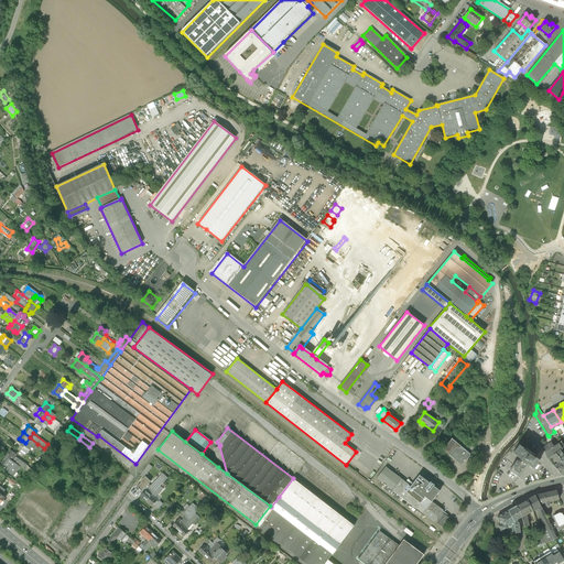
[(545,453),(561,442),(557,437),(552,441),(550,437),(549,436),(544,438),(549,444),(542,448),(545,453)]
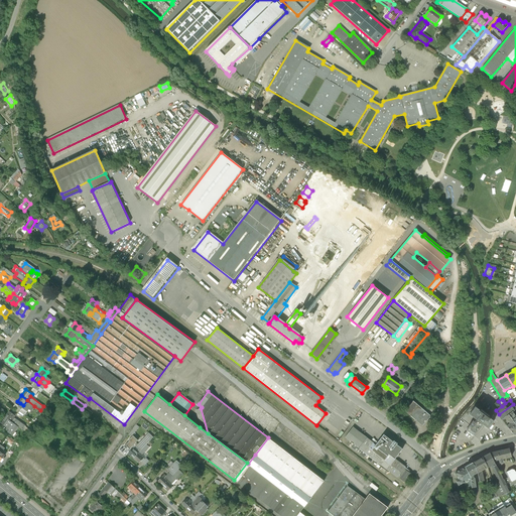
[(34,406),(27,400),(23,405),(20,403),(18,406),(15,403),(13,406),(24,414),(27,411),(29,413),(34,406)]
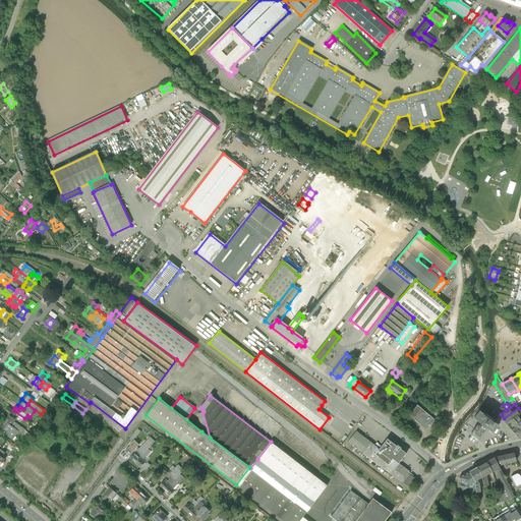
[(435,420),(417,405),(409,415),(426,429),(435,420)]
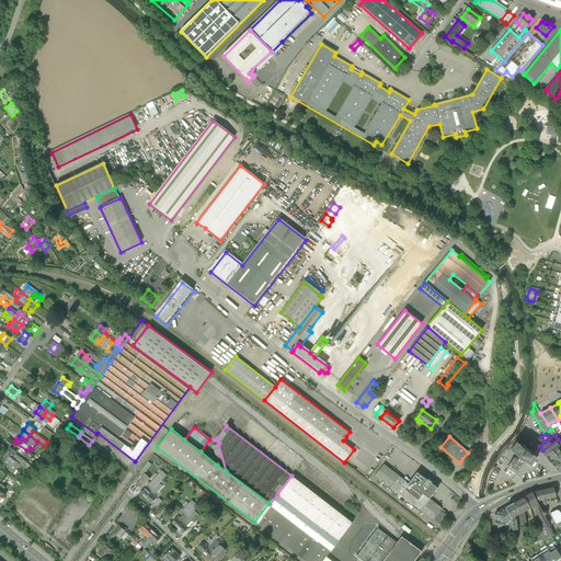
[(560,444),(558,439),(542,450),(545,456),(549,454),(548,454),(552,450),(558,447),(559,446),(560,444)]
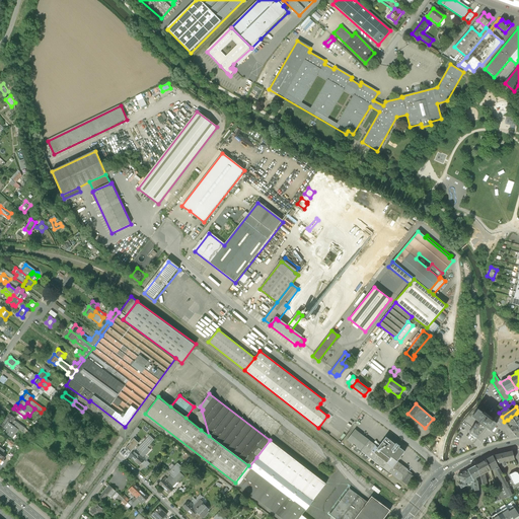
[(491,431),(497,424),(491,420),(492,418),(485,413),(484,414),(477,410),(471,417),(477,421),(469,432),(476,438),(484,429),(483,429),(485,426),(491,431)]
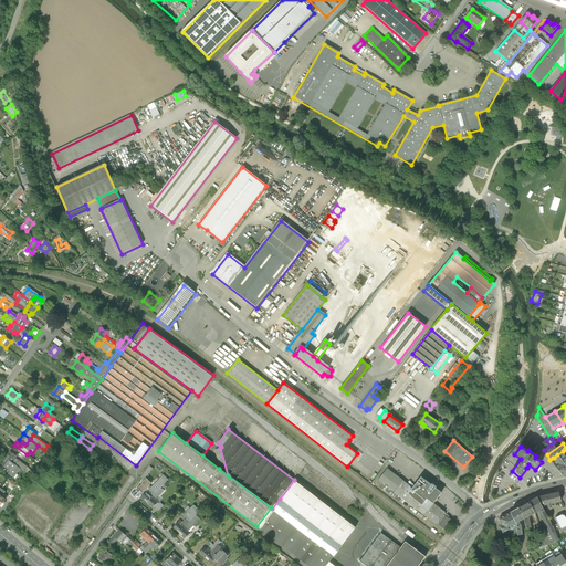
[(213,451),(219,469),(228,475),(220,448),(213,451)]
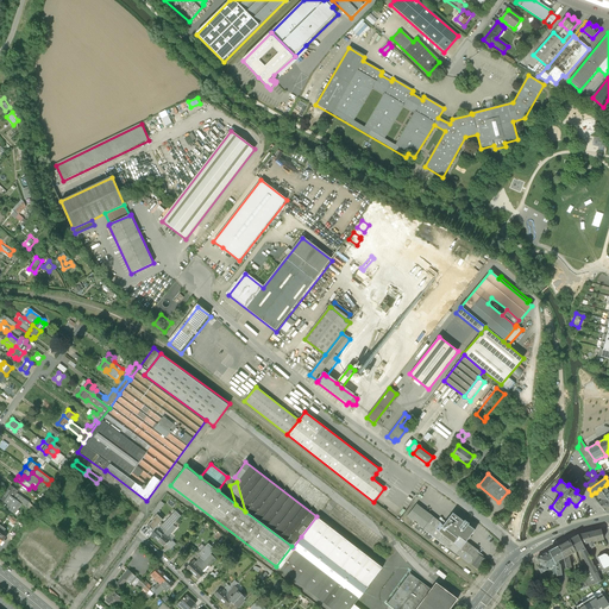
[(6,493),(12,497),(16,494),(17,491),(11,487),(6,493)]
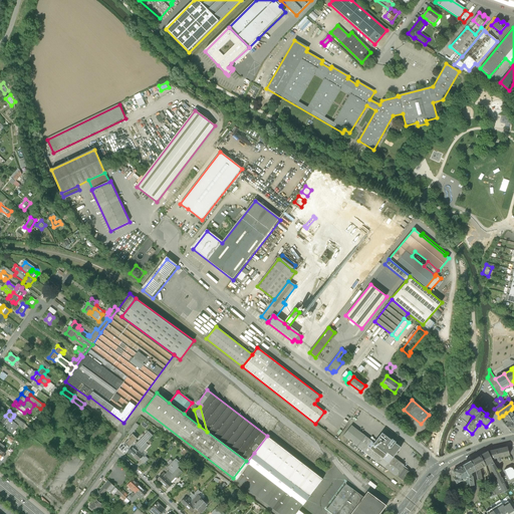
[(512,434),(513,432),(513,423),(506,413),(502,416),(503,416),(506,421),(507,421),(507,422),(505,424),(512,434)]
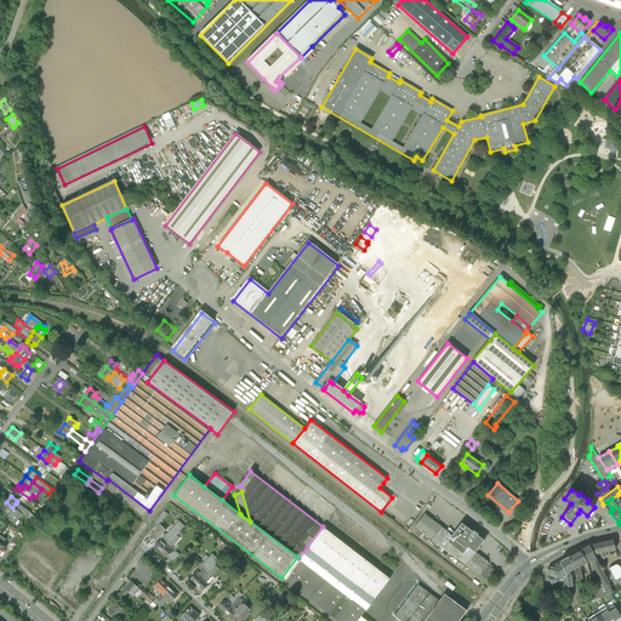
[(15,524),(22,514),(12,507),(6,502),(1,510),(11,517),(9,520),(15,524)]
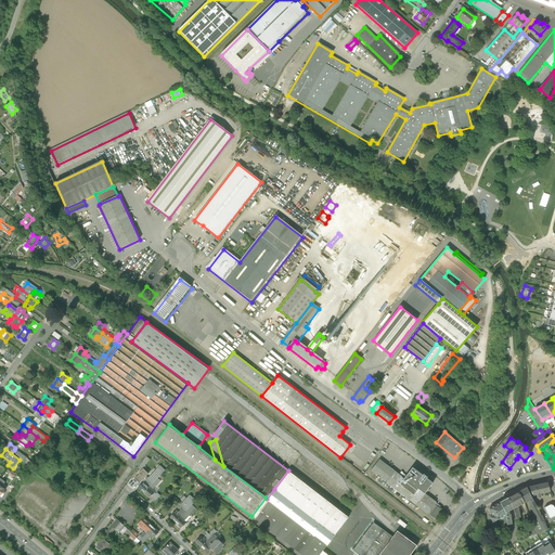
[(26,459),(14,450),(11,453),(20,460),(30,467),(33,464),(26,459)]
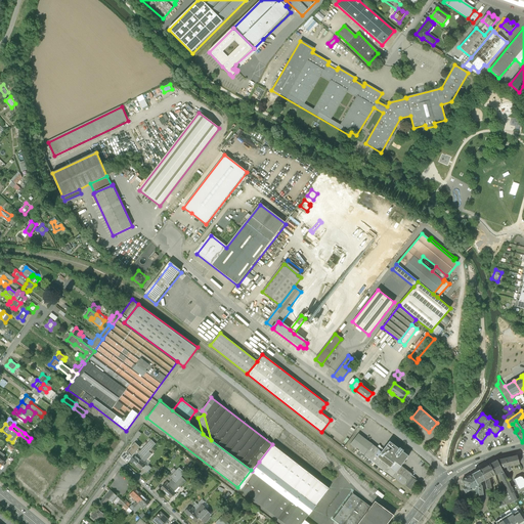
[(138,432),(131,442),(136,446),(138,444),(136,442),(137,440),(136,439),(141,434),(138,432)]
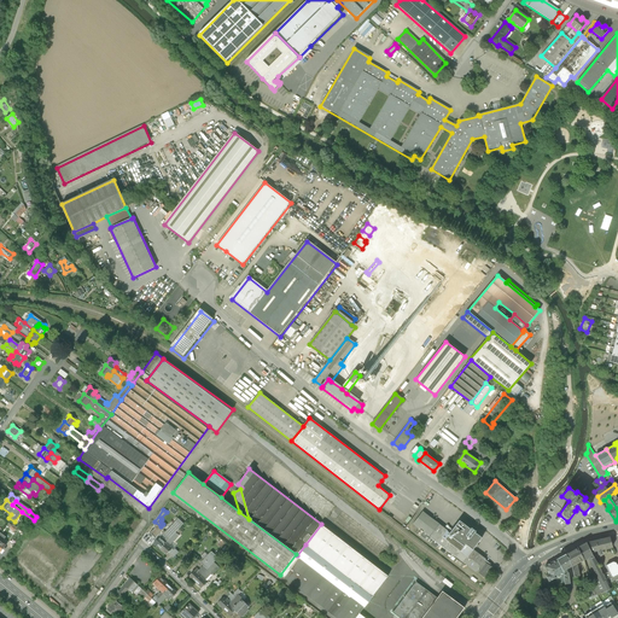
[(426,534),(431,536),(441,525),(424,512),(414,524),(420,529),(426,534)]
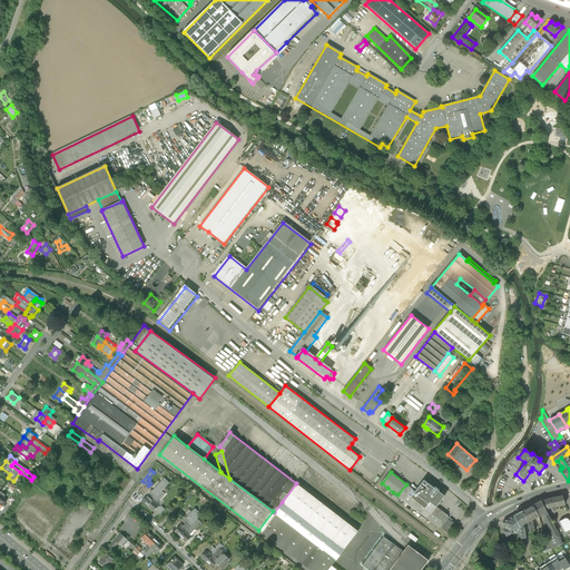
[(150,494),(148,497),(153,501),(161,492),(169,483),(164,479),(149,494),(150,494)]
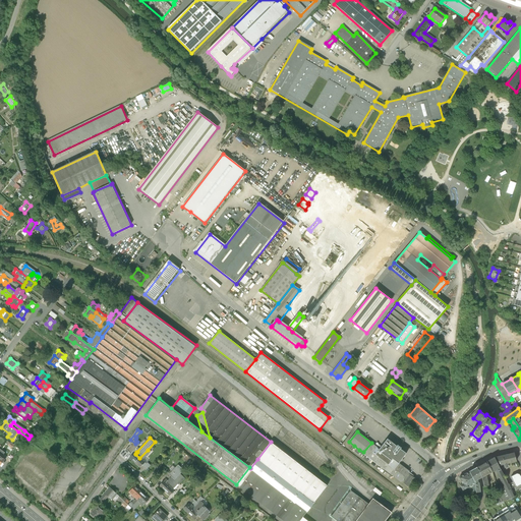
[(389,439),(380,450),(393,460),(394,458),(399,463),(407,453),(389,439)]
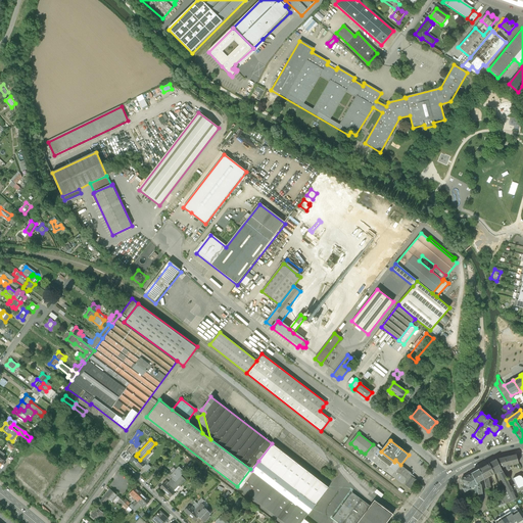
[(258,461),(316,505),(329,487),(272,443),(258,461)]
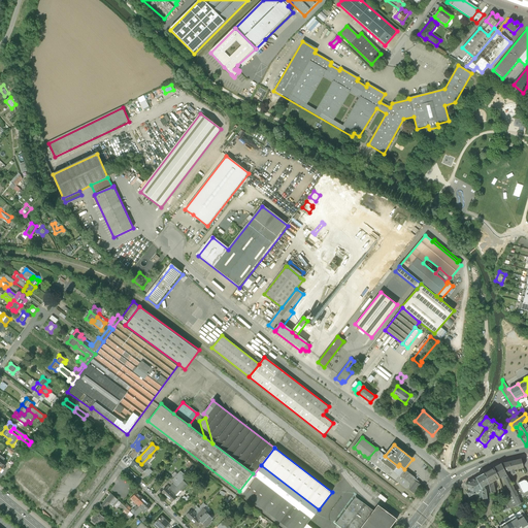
[(407,489),(408,488),(416,479),(404,469),(399,464),(398,466),(385,456),(376,449),(368,458),(407,489)]
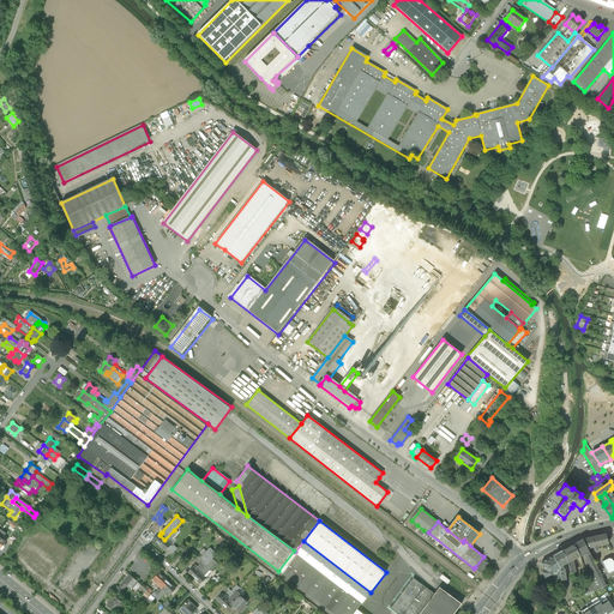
[(150,534),(154,539),(158,534),(156,533),(161,528),(158,525),(150,534)]
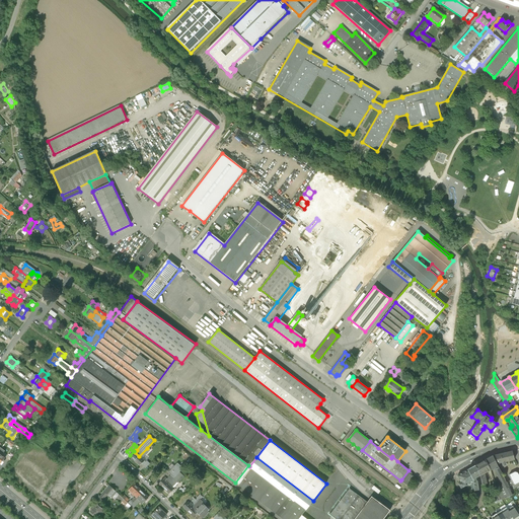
[(350,448),(360,455),(362,452),(357,449),(358,448),(353,444),(350,448)]
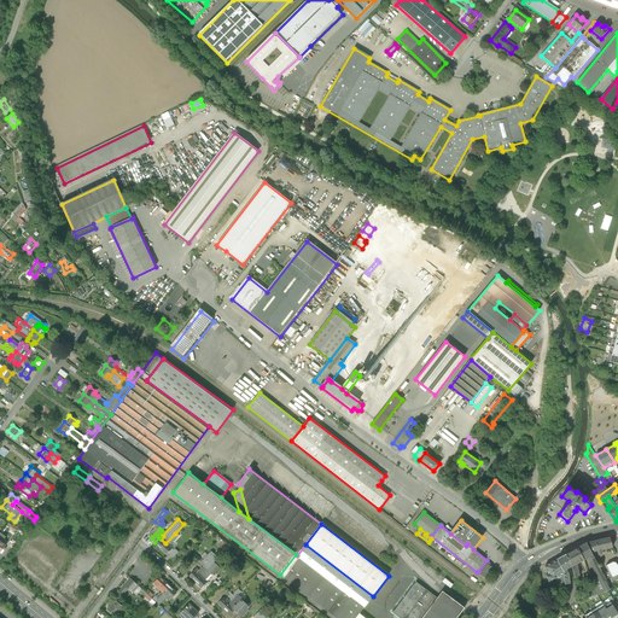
[(175,534),(165,543),(169,547),(179,536),(178,536),(179,535),(178,535),(175,534)]
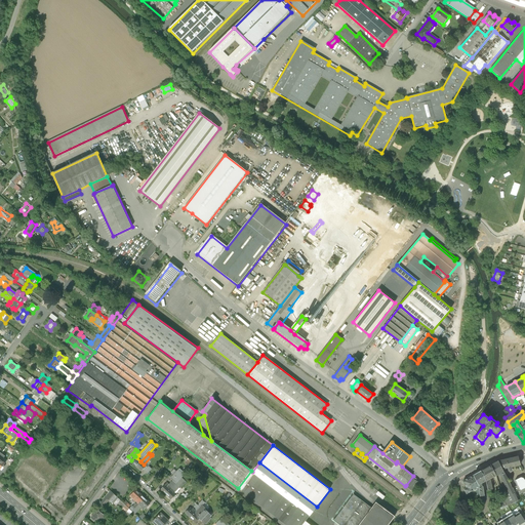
[(136,457),(135,456),(131,460),(130,461),(135,467),(140,461),(136,457)]
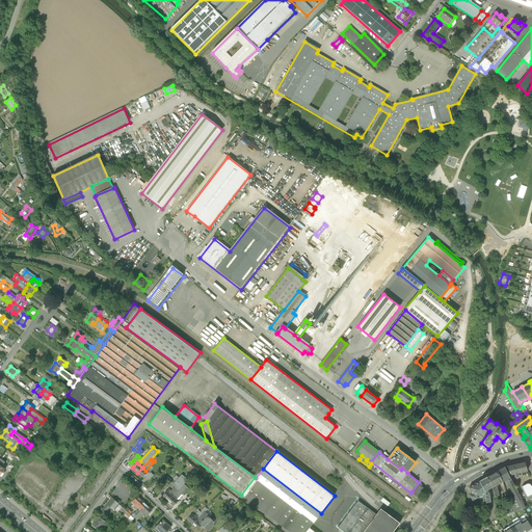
[(525,462),(504,468),(508,476),(514,474),(515,477),(519,477),(517,473),(527,471),(525,462)]
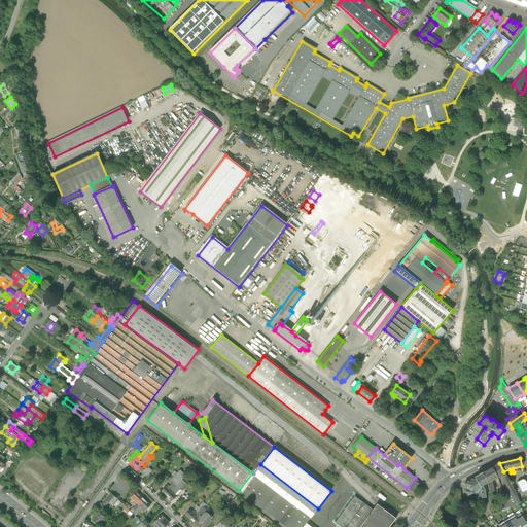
[(141,473),(143,471),(146,468),(145,467),(144,466),(141,463),(136,468),(141,473)]
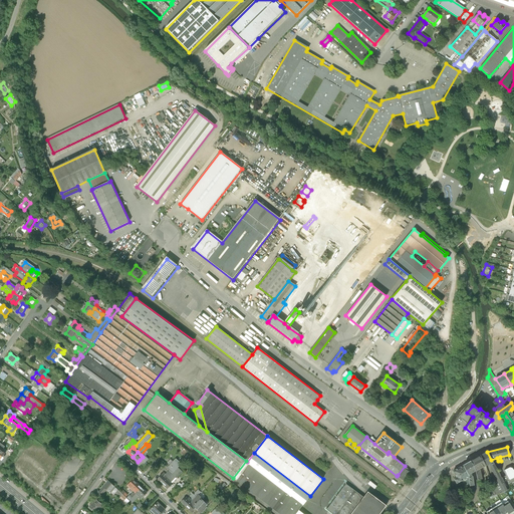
[(489,464),(489,466),(494,464),(493,462),(491,460),(487,452),(480,456),(486,466),(489,464)]
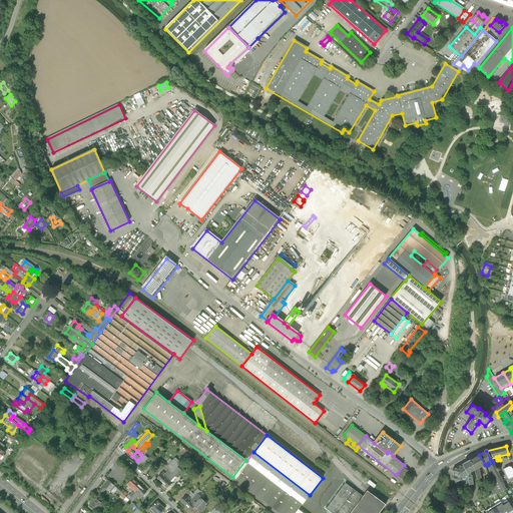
[(246,461),(303,504),(310,495),(253,452),(246,461)]
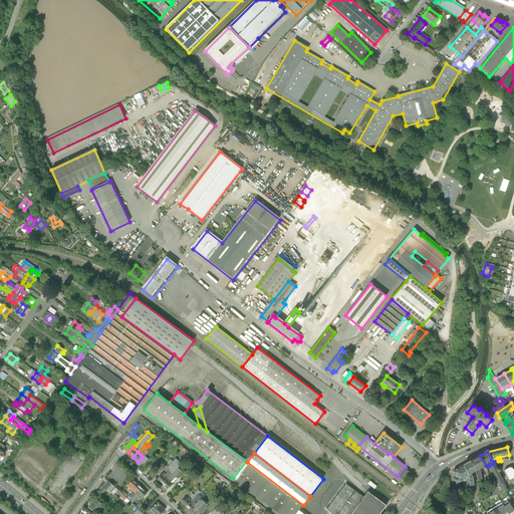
[(479,469),(486,466),(480,456),(471,462),(476,471),(479,469)]
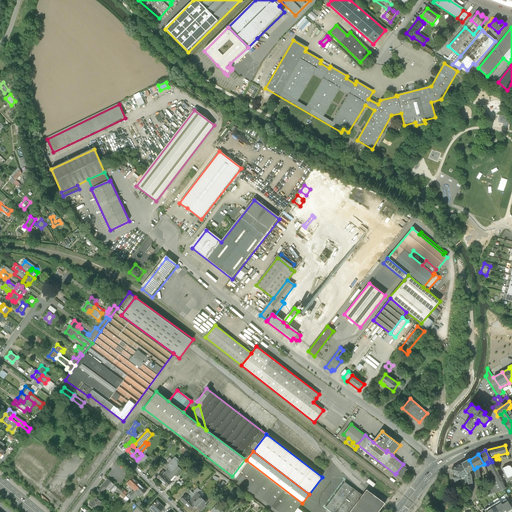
[(175,457),(171,460),(168,463),(166,466),(168,469),(171,472),(177,466),(180,462),(175,457)]
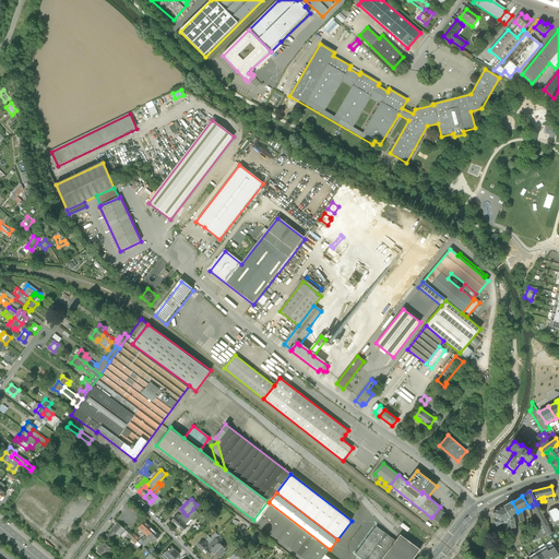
[(253,520),(304,558),(321,558),(325,555),(330,549),(269,502),(268,501),(253,520)]
